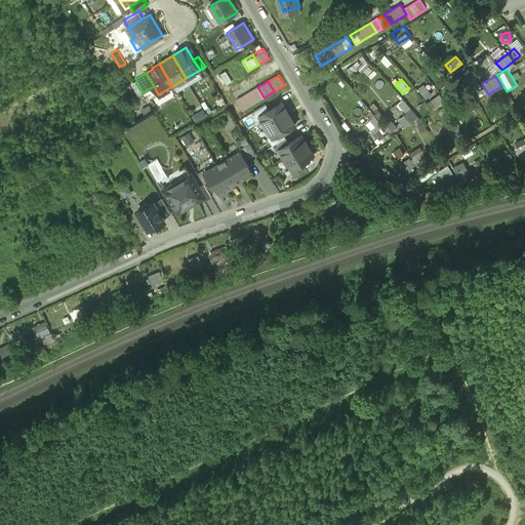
[(422,84),(417,88),(425,98),(430,93),(422,84)]
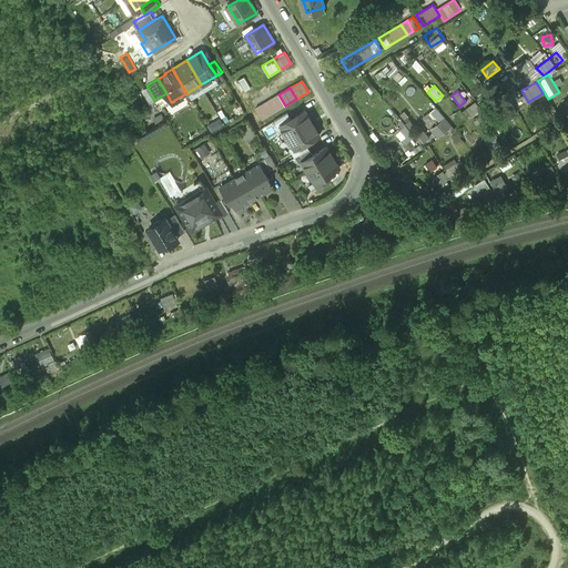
[(474,101),(460,112),(468,121),(482,111),(474,101)]
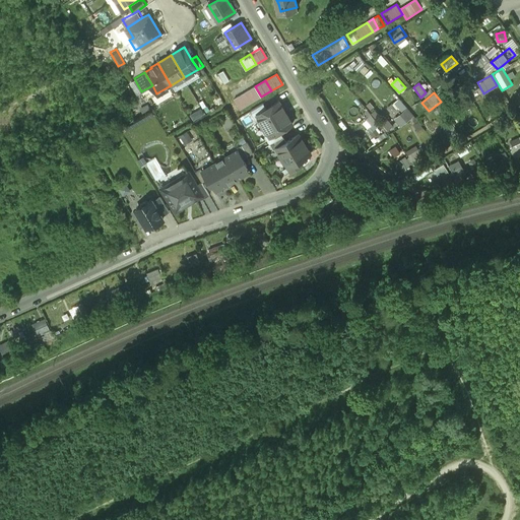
[(386,107),(390,113),(397,108),(400,112),(393,118),(399,126),(412,116),(398,98),(386,107)]
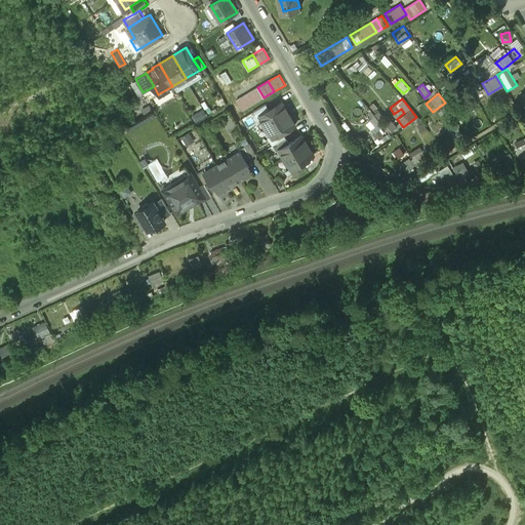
[(269,109),(259,114),(261,118),(271,134),(273,137),(283,131),(295,124),(282,101),(269,109)]
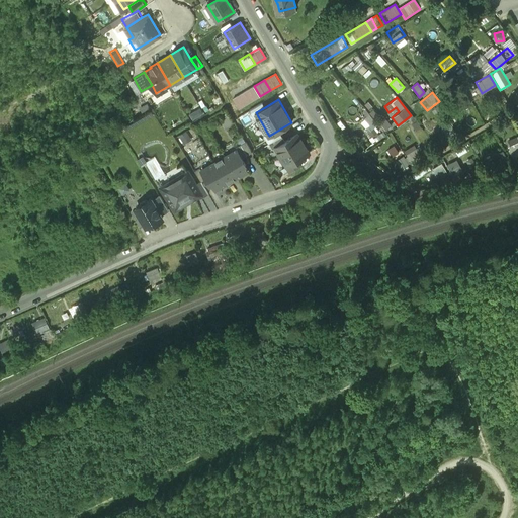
[(256,112),(265,107),(263,102),(250,110),(254,118),(258,116),(256,112)]
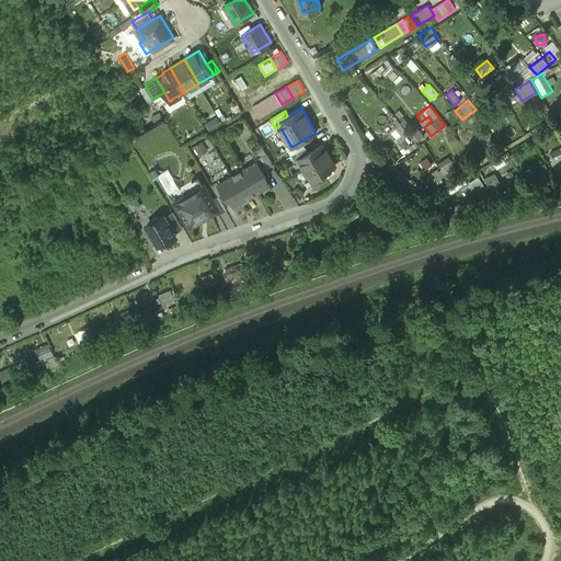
[(399,135),(392,139),(403,153),(416,145),(414,142),(422,137),(407,116),(398,122),(397,122),(392,125),(399,135)]
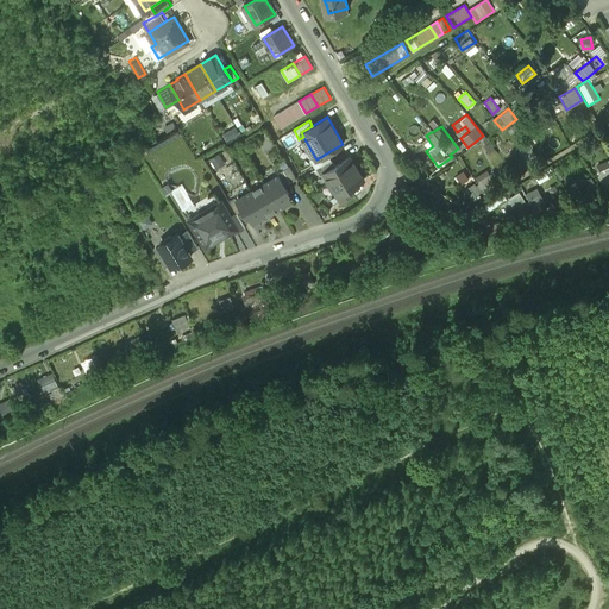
[(320,165),(332,158),(328,152),(316,159),(314,156),(311,158),(316,168),(320,165)]
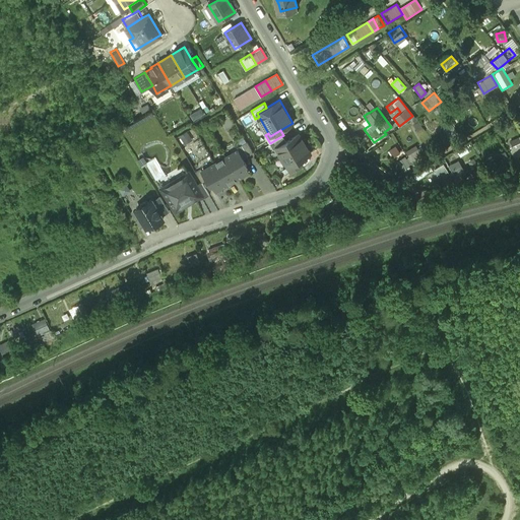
[(286,140),(276,146),(282,156),(305,143),(300,133),(286,140)]
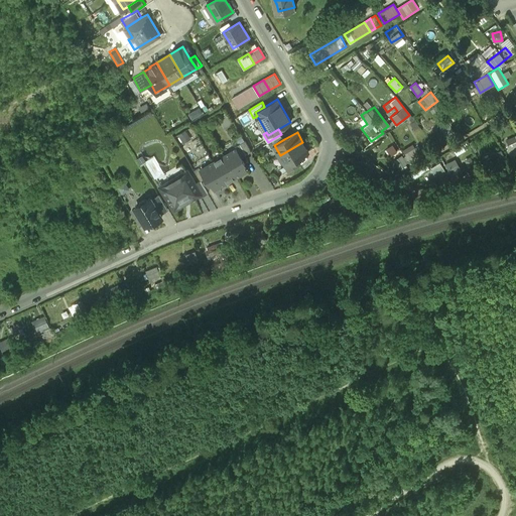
[(271,140),(274,145),(284,139),(281,134),(271,140)]
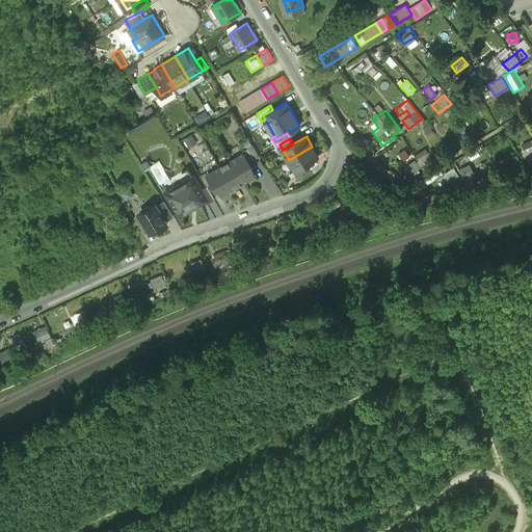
[(517,145),(527,168),(531,165),(531,144),(530,140),(517,145)]
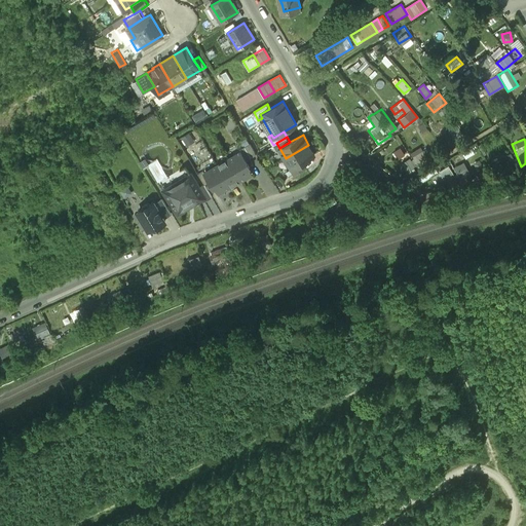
[(250,143),(245,146),(251,156),(256,153),(250,143)]
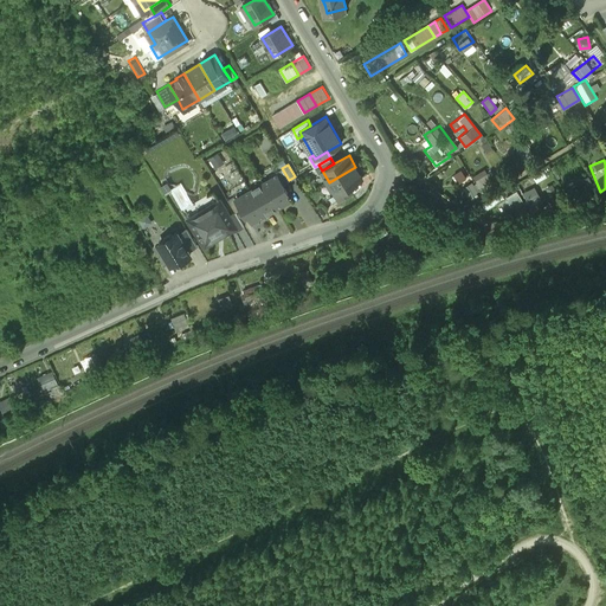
[(362,178),(355,167),(329,182),(335,193),(348,186),(362,178)]
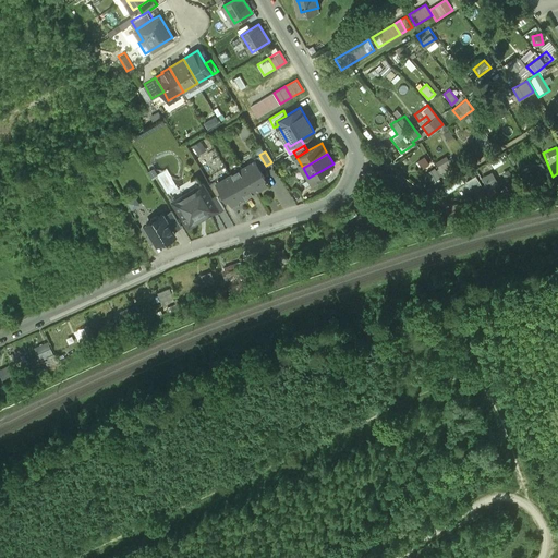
[(254,158),(255,160),(261,170),(266,166),(259,155),(254,158)]
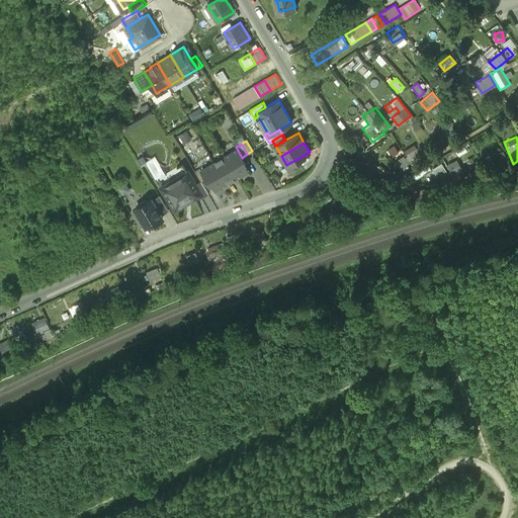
[(237,177),(248,171),(244,165),(246,164),(242,158),(237,149),(225,156),(237,177)]
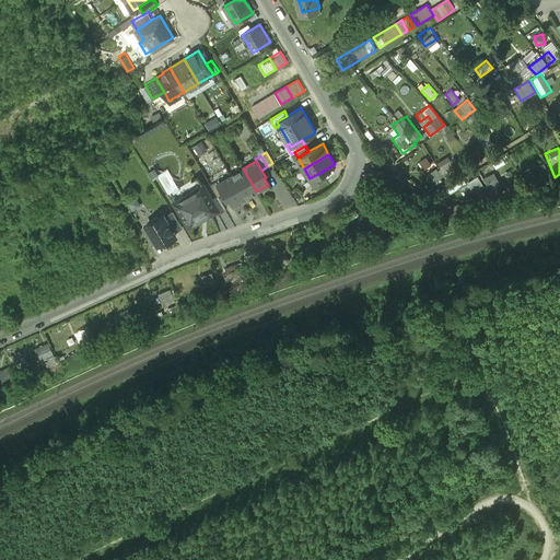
[(536,182),(546,178),(541,164),(532,166),(536,182)]
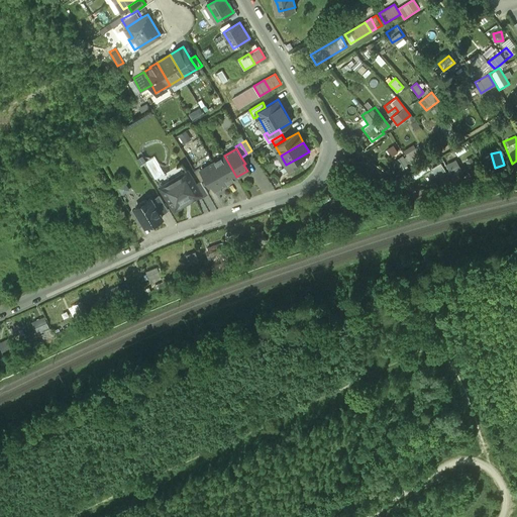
[(225,184),(236,177),(224,156),(213,163),(225,184)]
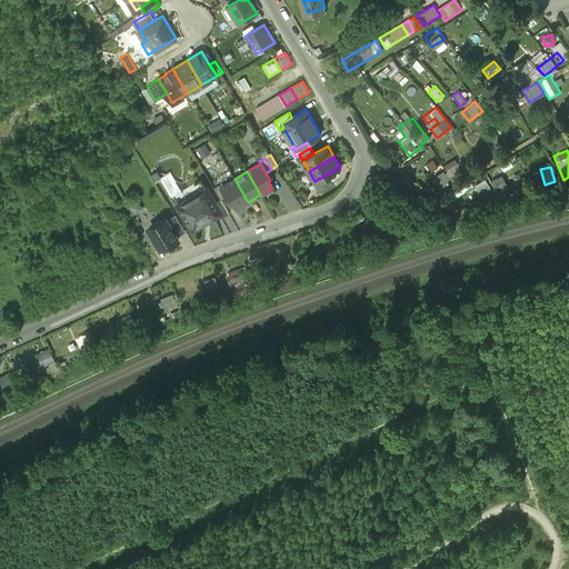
[(442,171),(433,176),(439,186),(448,181),(442,171)]
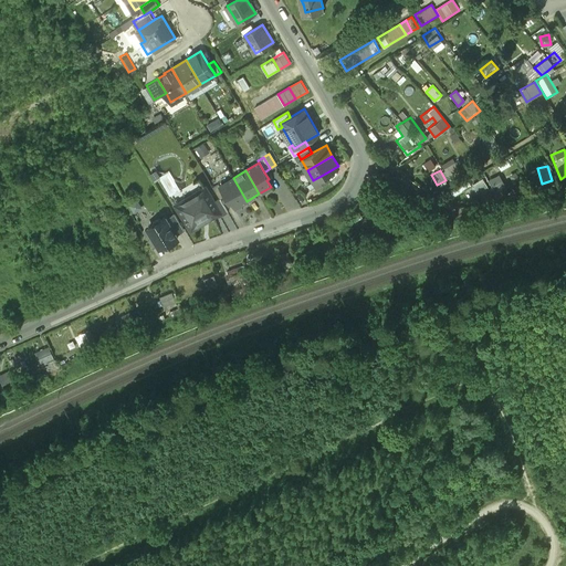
[(328,179),(325,174),(313,180),(316,186),(328,179)]
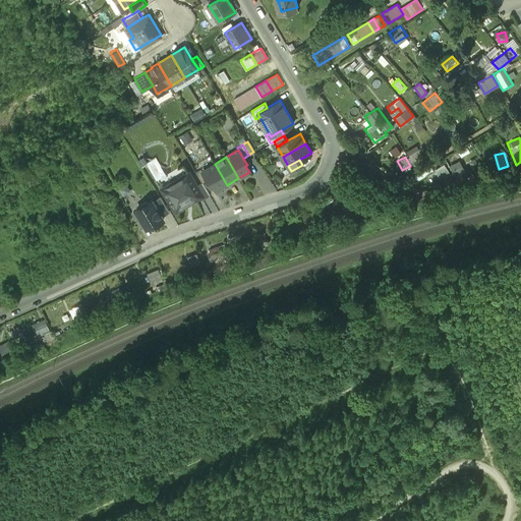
[(453,175),(463,170),(458,161),(448,167),(453,175)]
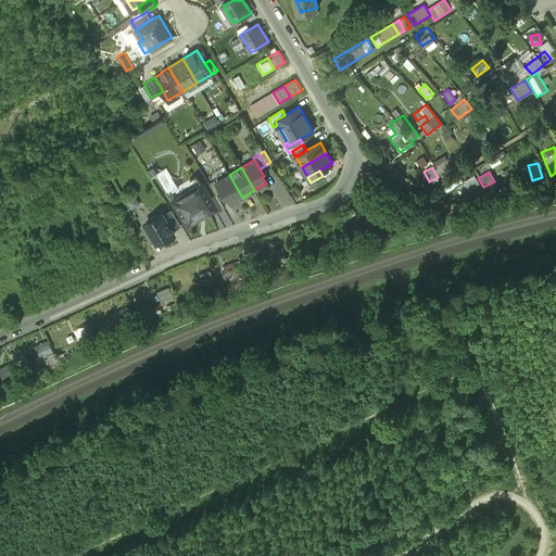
[(242,198),(229,175),(216,182),(222,191),(226,199),(228,197),(231,203),(242,198)]
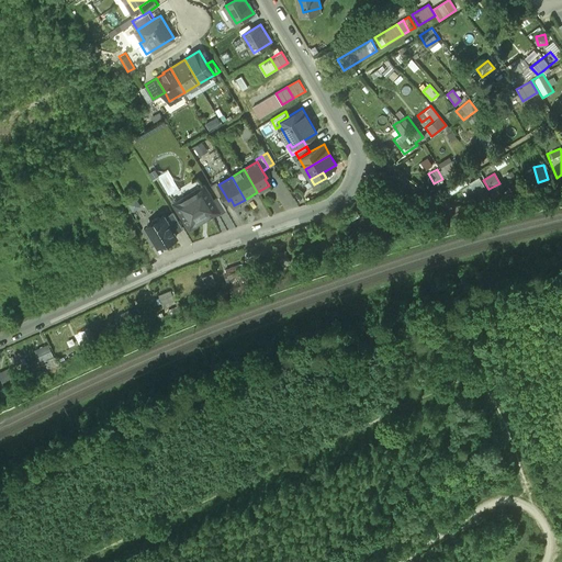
[(480,179),(468,182),(472,194),(483,191),(480,179)]
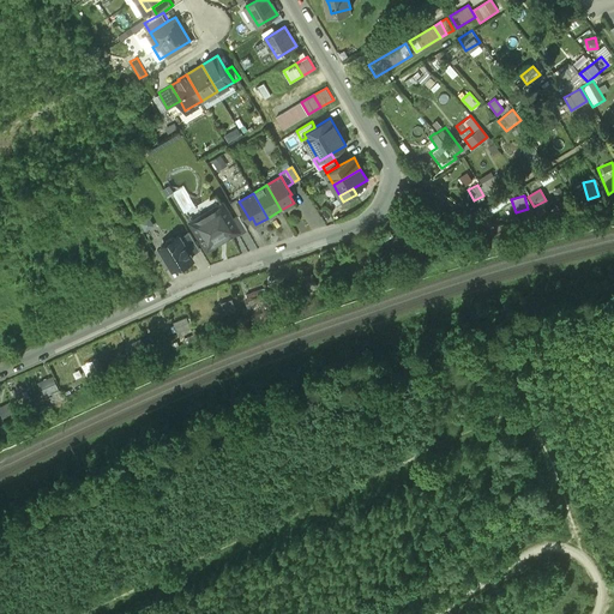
[(245,211),(239,202),(238,199),(232,203),(239,215),(239,216),(245,211)]
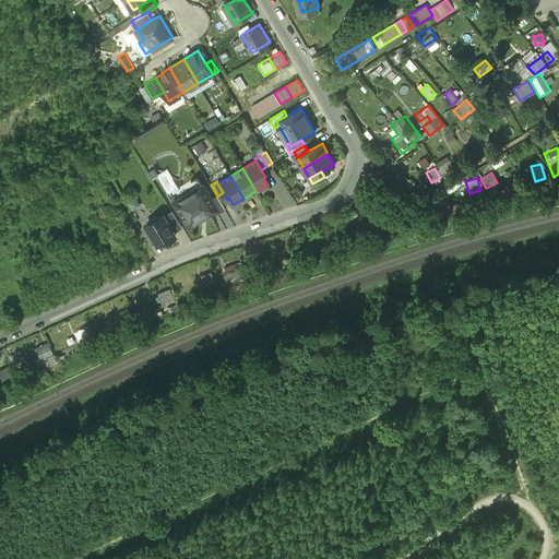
[(203,186),(175,203),(189,226),(215,211),(216,210),(211,200),(203,186)]
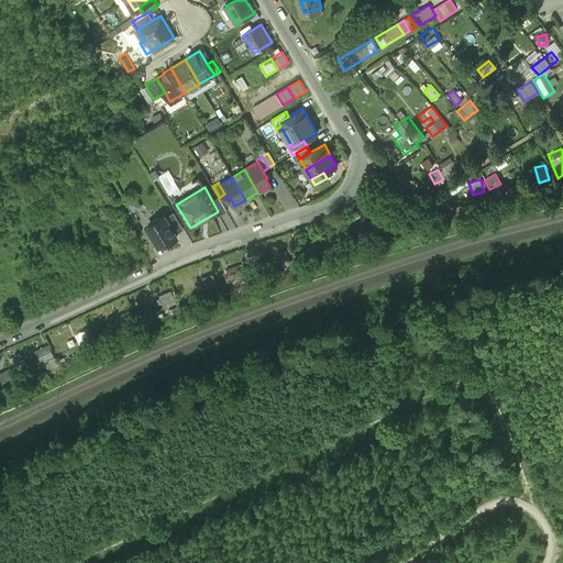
[(219,197),(212,201),(218,211),(217,212),(219,216),(227,211),(219,198),(219,197)]
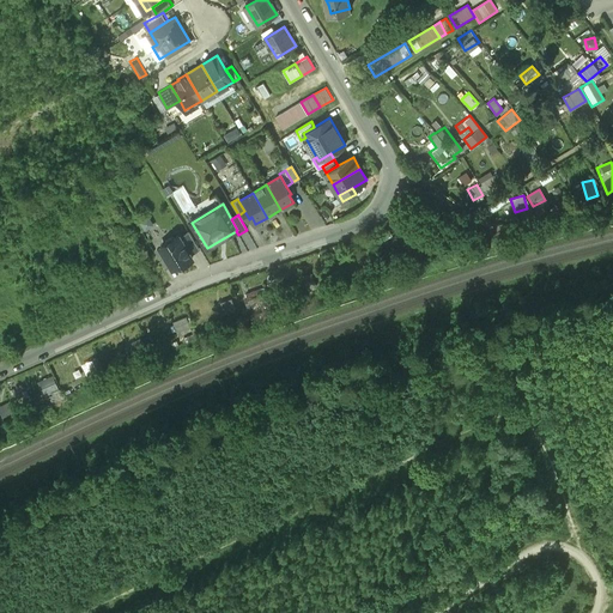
[(189,232),(180,237),(189,254),(199,249),(189,232)]
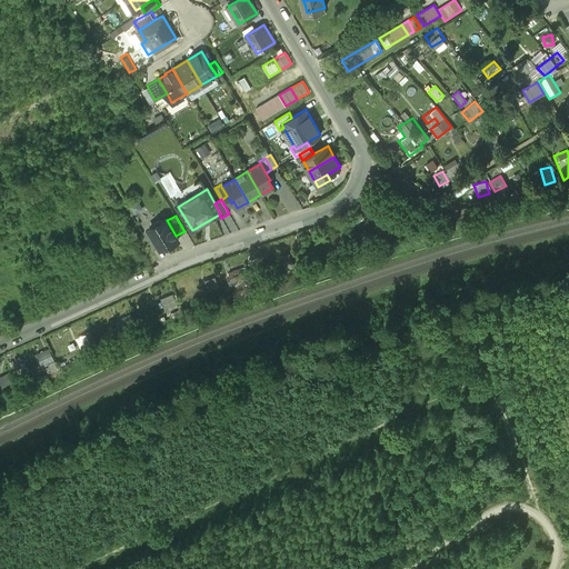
[(168,245),(169,246),(179,240),(176,236),(167,220),(166,219),(162,221),(159,220),(153,223),(153,227),(149,229),(160,249),(168,245)]
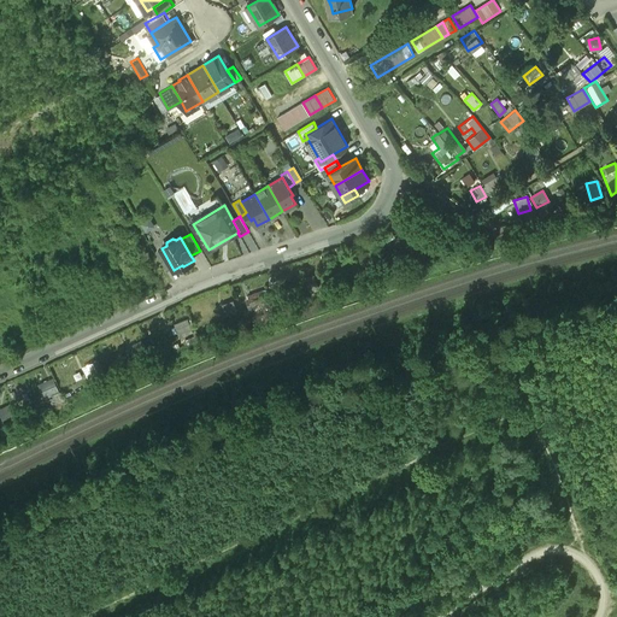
[(300,277),(304,289),(315,286),(311,274),(300,277)]
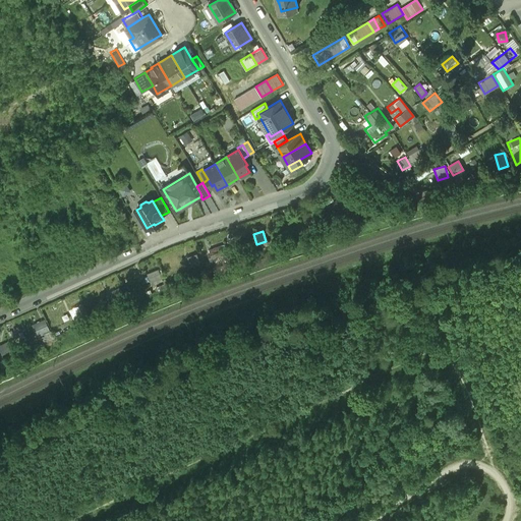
[(185,255),(188,267),(198,264),(195,253),(185,255)]
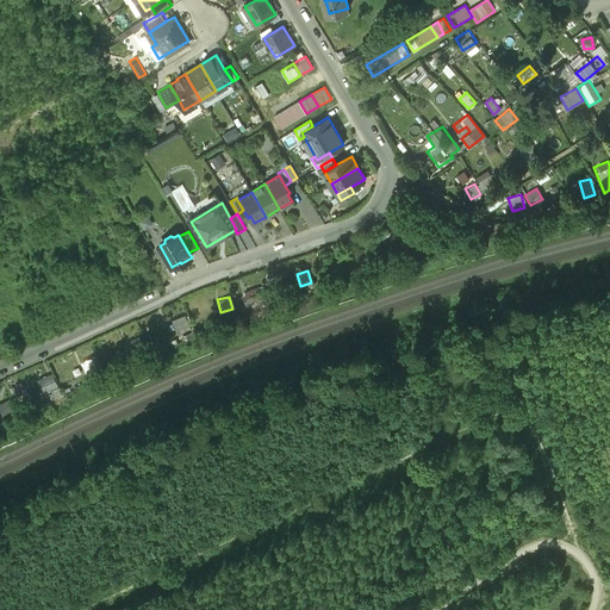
[(185,315),(170,318),(174,332),(188,329),(185,315)]
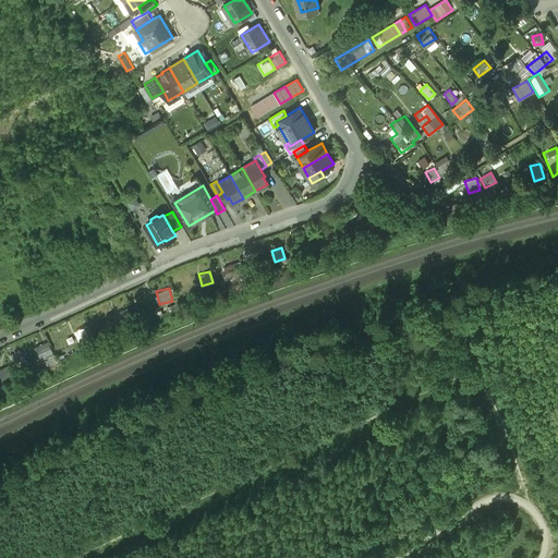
[(41,365),(56,360),(48,339),(33,346),(41,365)]
